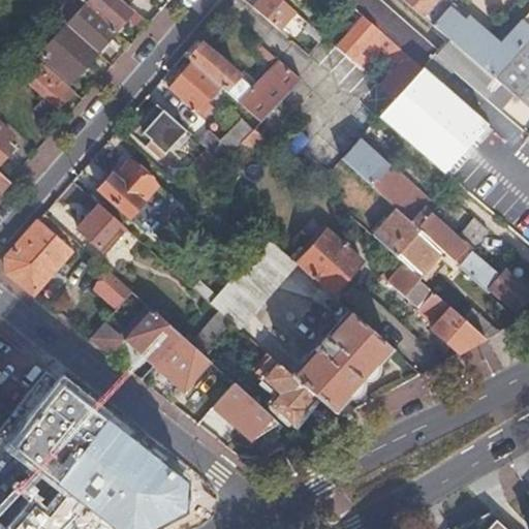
[(63,0),(52,13),(56,18),(70,0),(63,0)]
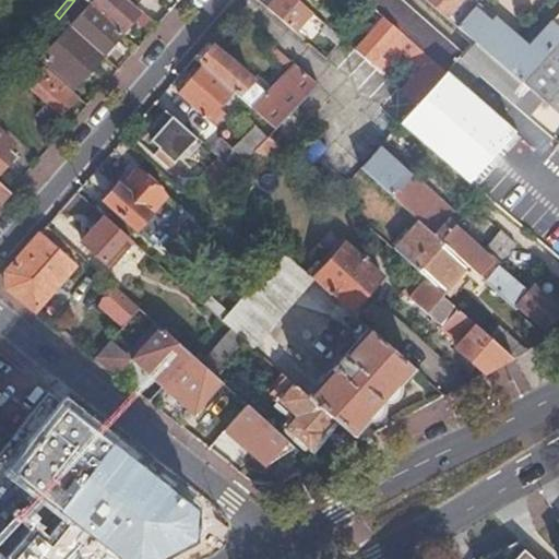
[(70,28),(100,57),(121,34),(82,0),(74,0),(59,19),(70,28)]
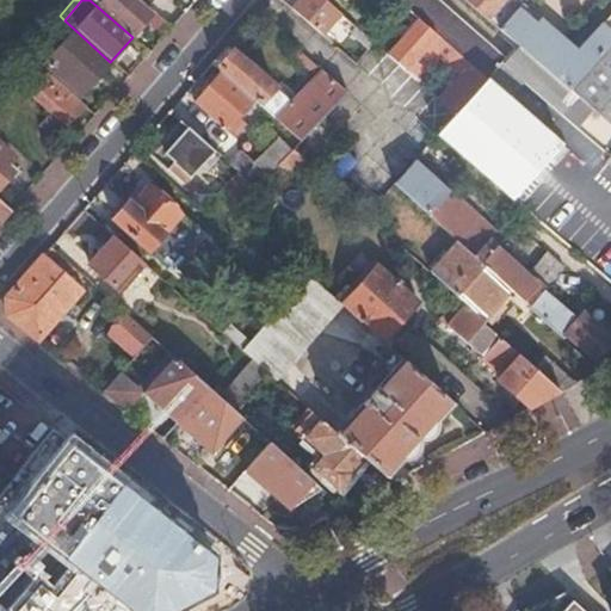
[(153,13),(148,8),(137,0),(90,0),(133,37),(136,41),(146,31),(141,28),(153,13)]
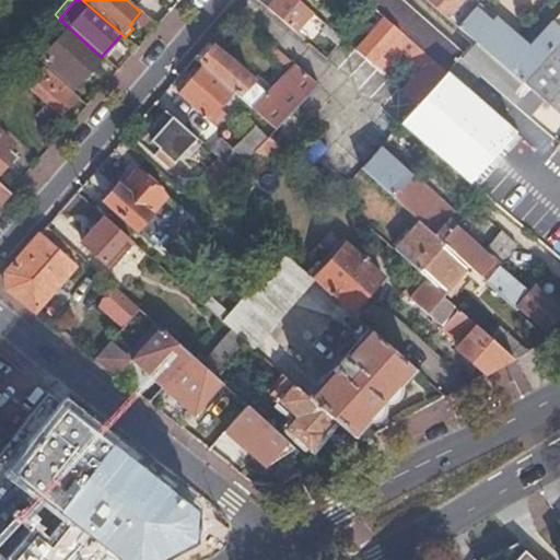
[(322,33),(338,47),(342,42),(294,0),(273,0),(267,9),(302,41),(307,34),(315,41),(322,33)]
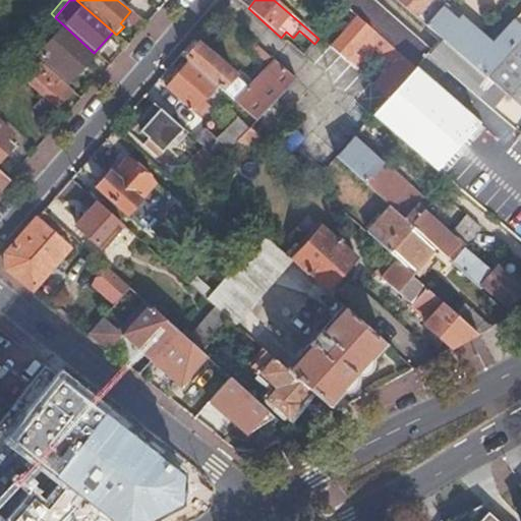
[(415,68),(427,54),(364,0),(337,0),(341,3),(357,17),(369,27),(390,46),(415,68)]
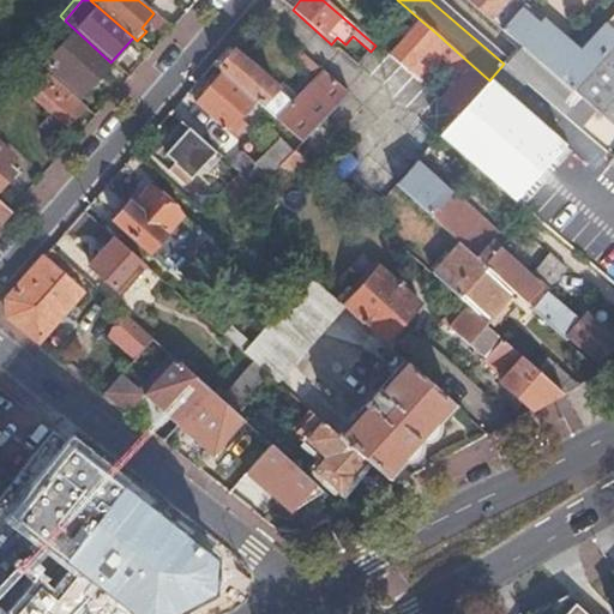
[(525,82),(613,157),(613,155),(613,127),(575,94),(524,49),(511,64),(507,61),(438,0),(429,0),(504,64),(525,82)]
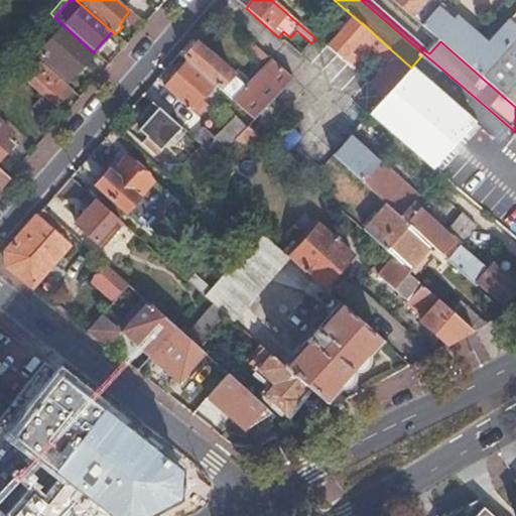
[(391,0),(412,17),(426,0),(391,0)]
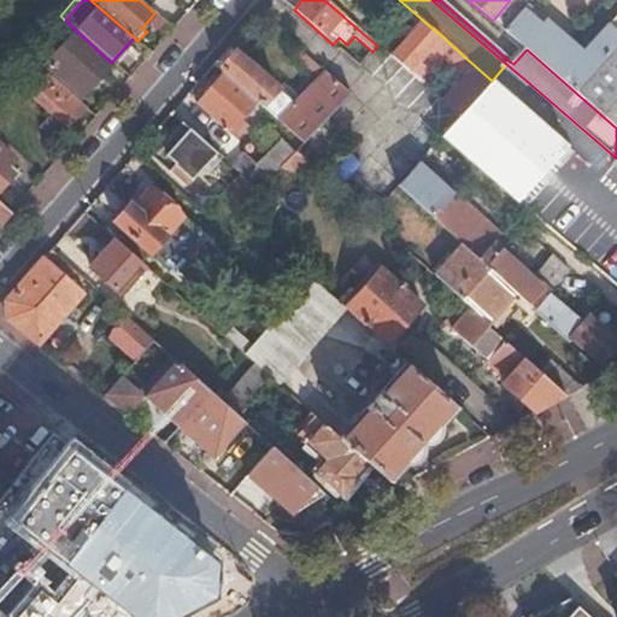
[(510,0),(493,21),(505,31),(524,11),(528,6),(530,3),(533,0),(510,0)]
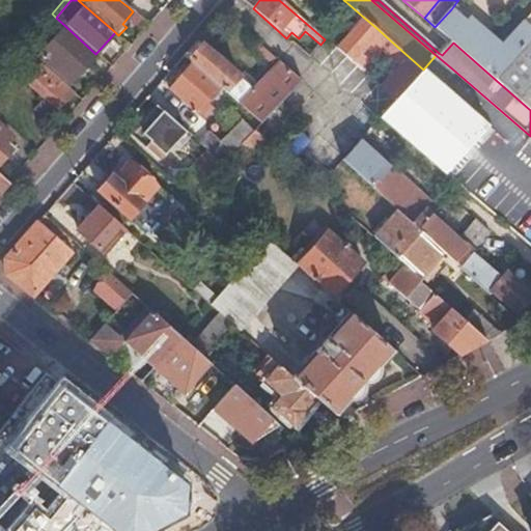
[(458,0),(456,2),(465,9),(472,0),(458,0)]
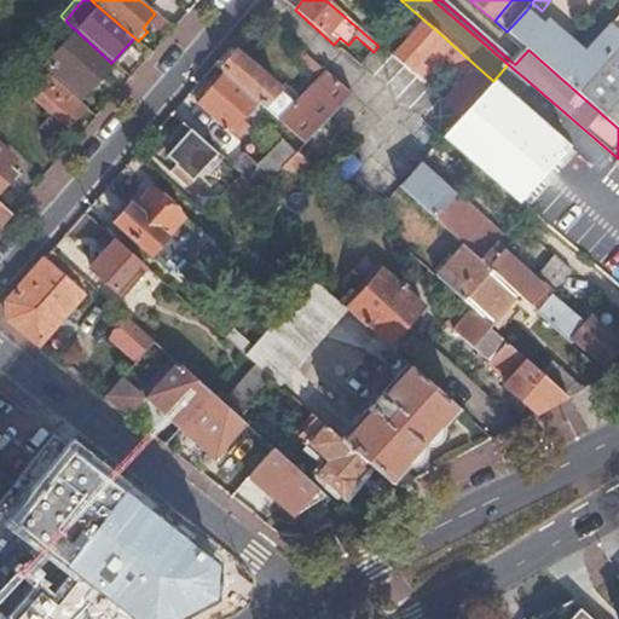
[(461,117),(493,81),(463,55),(439,33),(424,21),(405,4),(391,19),(405,33),(411,25),(417,30),(412,36),(426,48),(429,45),(455,67),(460,71),(468,77),(445,104),(461,117)]
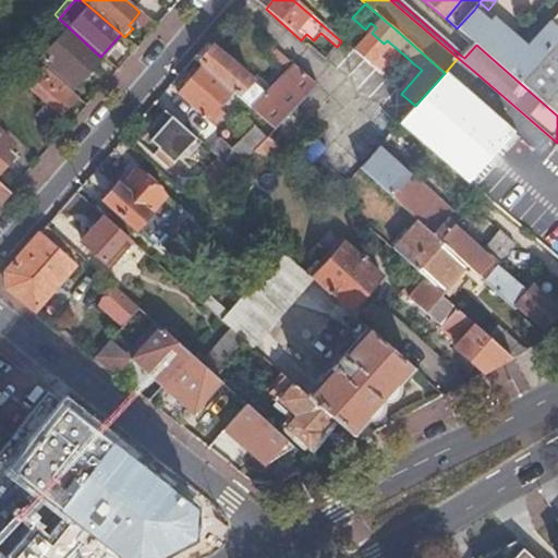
[(477,5),(474,10),(489,24),(494,19),(477,5)]
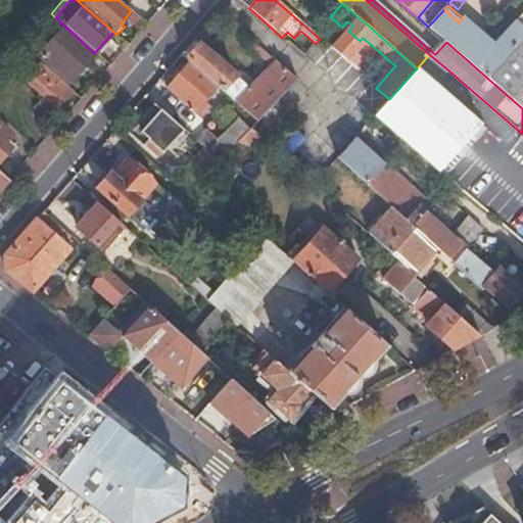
[(446,42),(489,80),(522,39),(522,15),(517,24),(516,24),(494,46),(463,17),(459,22),(444,9),(428,27),(443,40),(446,42)]
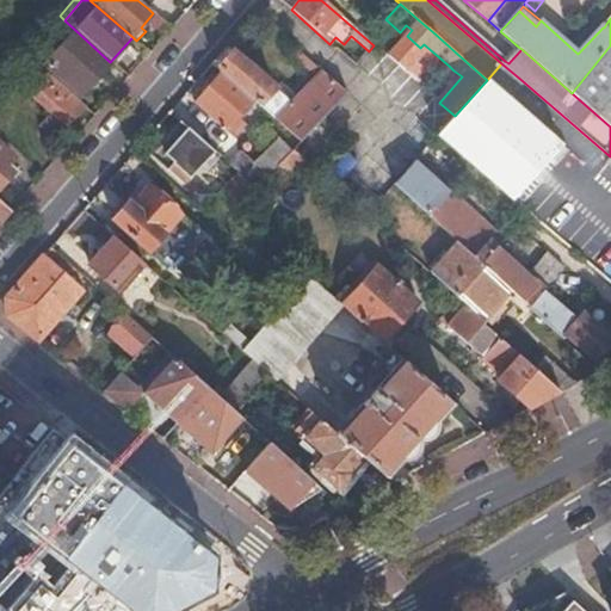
[(47,65),(81,96),(110,62),(76,31),(47,65)]
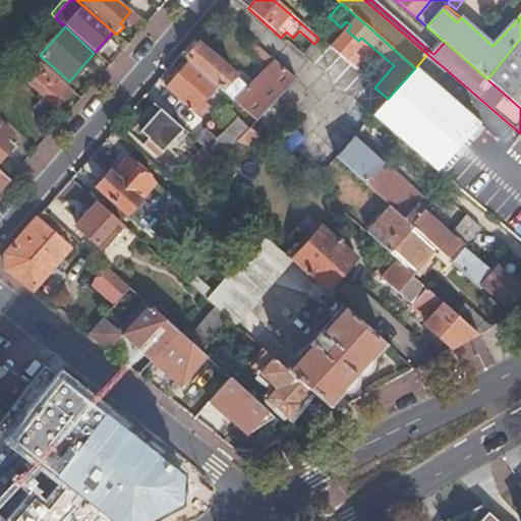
[(361,38),(358,41),(380,59),(383,56),(361,38)]
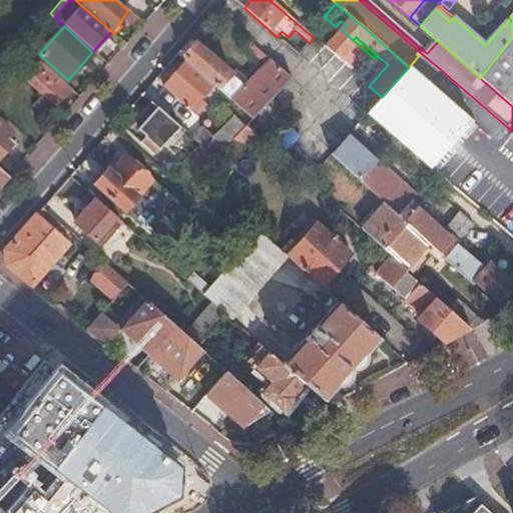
[(512,38),(480,78),(512,106),(512,38)]
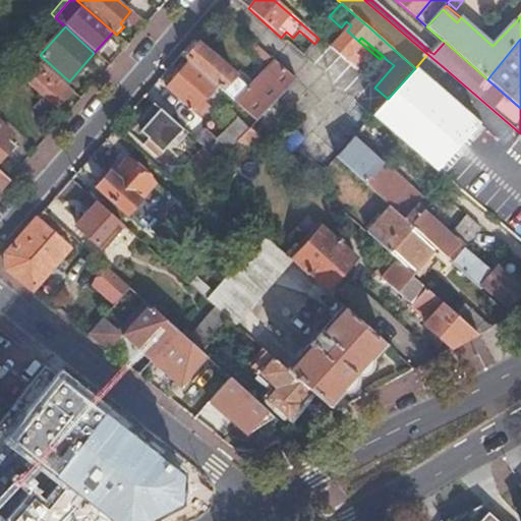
[(216,85),(255,120),(275,102),(297,79),(258,47),(254,52),(272,66),(249,89),(193,40),(180,55),(188,61),(216,85)]
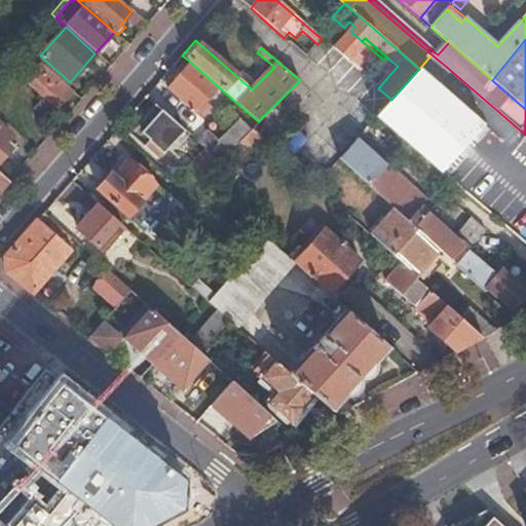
[(438,54),(449,42),(446,40),(435,52),(438,54)]
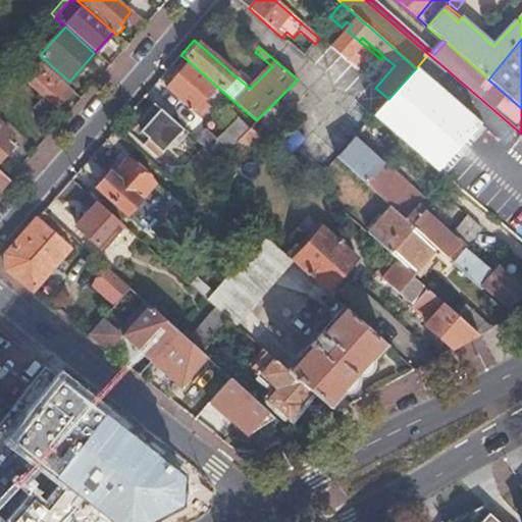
[(349,45),(340,56),(359,72),(368,62),(349,45)]
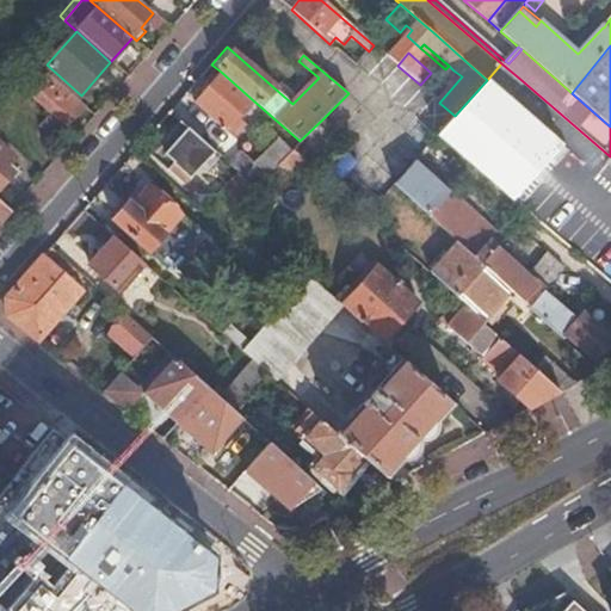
[(510,96),(523,81),(501,63),(487,80),(499,91),(501,87),(510,96)]
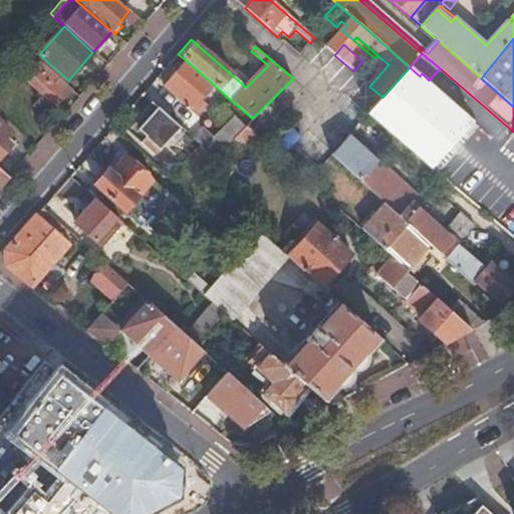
[(378,63),(381,59),(377,55),(374,58),(373,59),(378,63)]
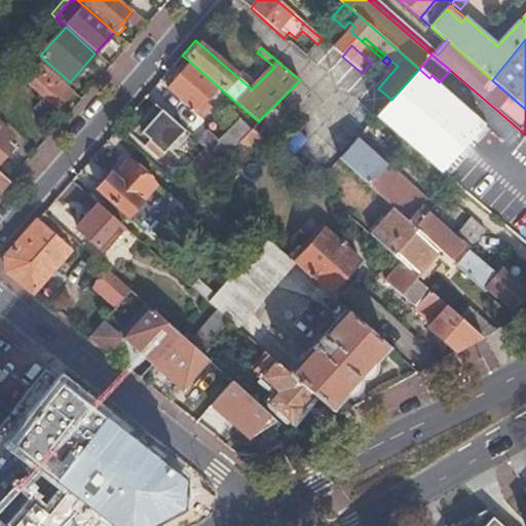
[(195,112),(218,86),(190,62),(167,88),(195,112)]
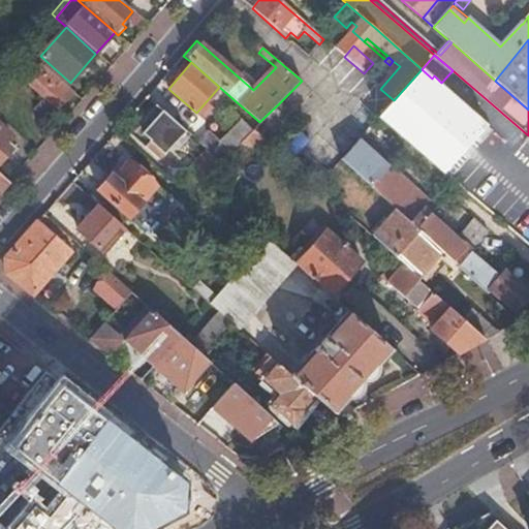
[(27,83),(57,110),(72,92),(41,64),(27,83)]
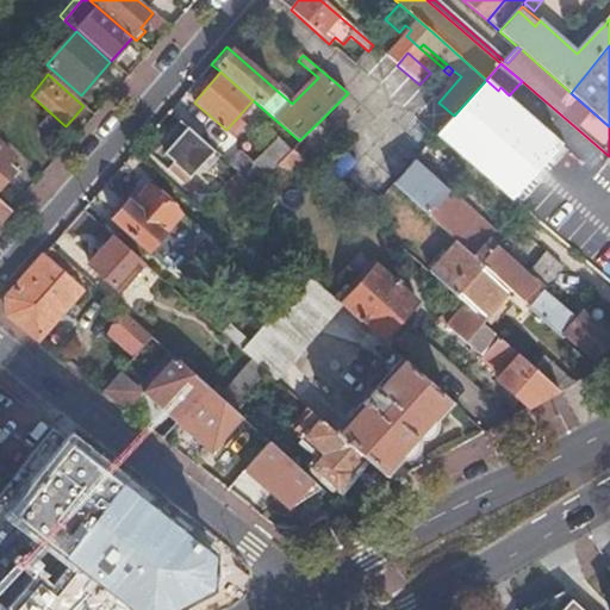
[(566,150),(498,91),(486,80),(454,116),(436,136),(510,200),(545,160),(552,166),(566,150)]
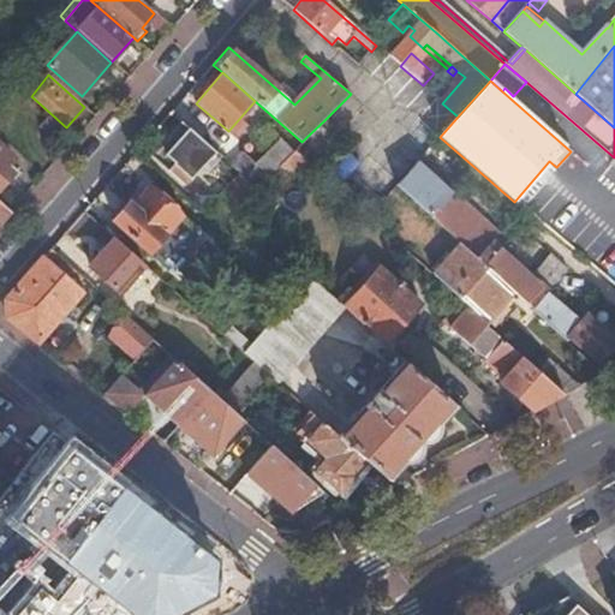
[(449,109),(441,103),(437,108),(445,114),(449,109)]
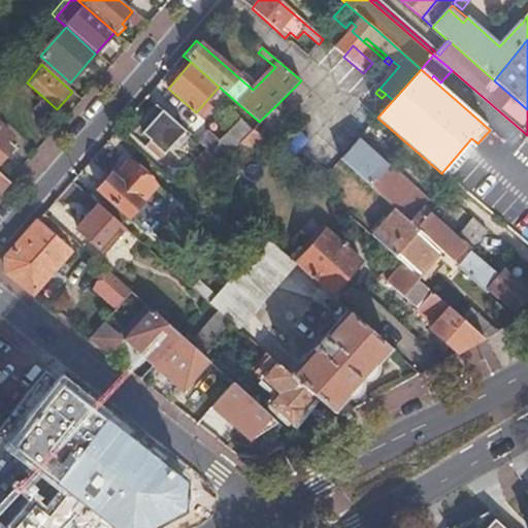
[(158,159),(184,131),(155,105),(130,134),(158,159)]
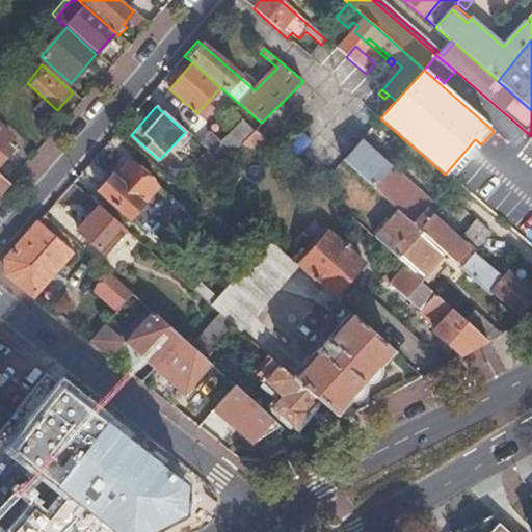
[(219,140),(232,152),(241,142),(251,131),(238,118),(219,140)]
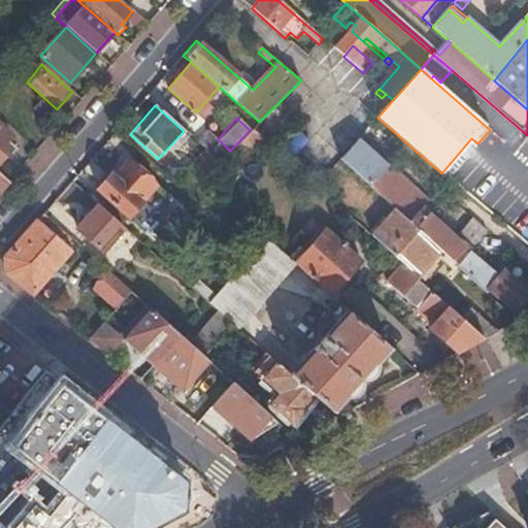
[(0,162),(10,151),(4,144),(11,137),(0,126),(0,162)]
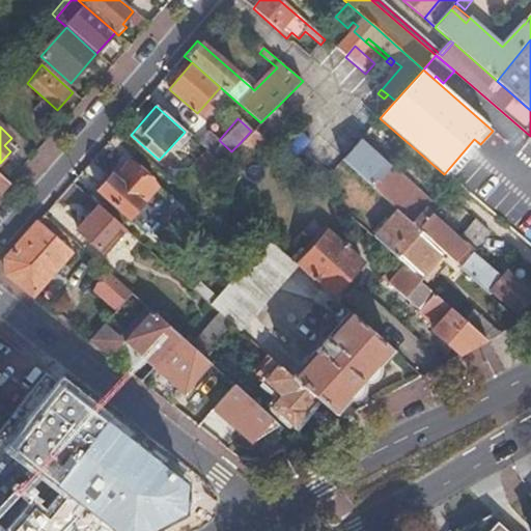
[(251,131),(241,142),(251,151),(263,138),(254,129),(251,131)]
